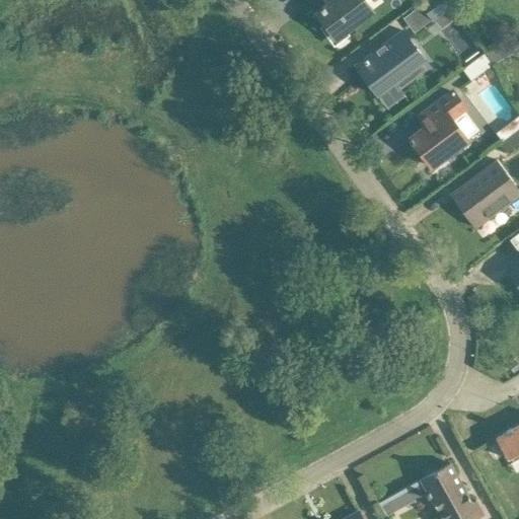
[(325,0),(329,5),(324,9),(324,7),(320,10),(321,11),(318,13),(337,39),(372,12),(363,0),(325,0)]
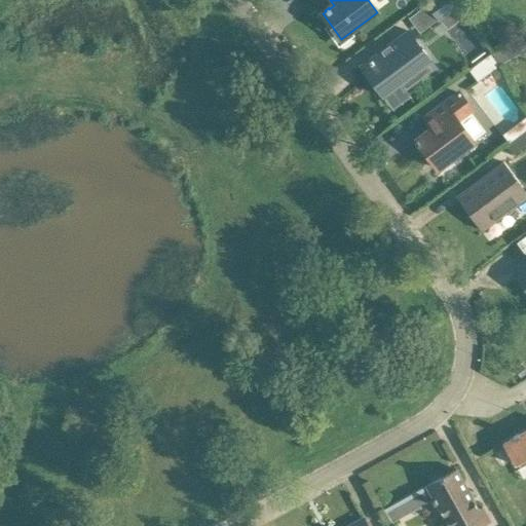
[(427,0),(423,3),(426,7),(428,9),(438,22),(461,4),(458,0),(427,0)]
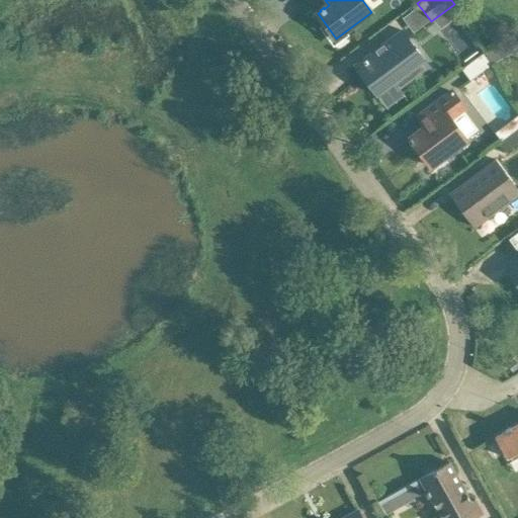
[(403,31),(372,55),(356,67),(376,94),(394,82),(397,88),(414,76),(428,65),(403,31)]
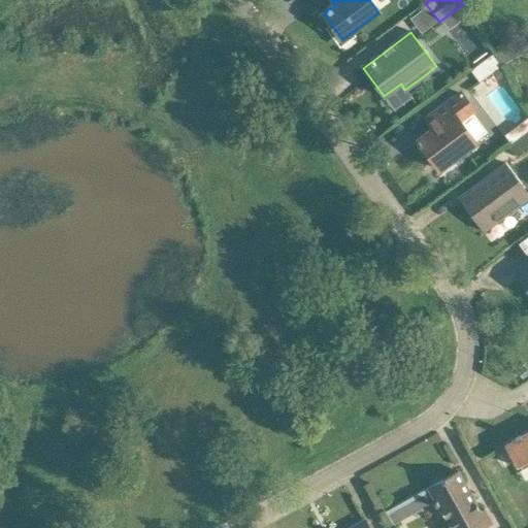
[(527,33),(517,41),(525,56),(527,54),(527,33)]
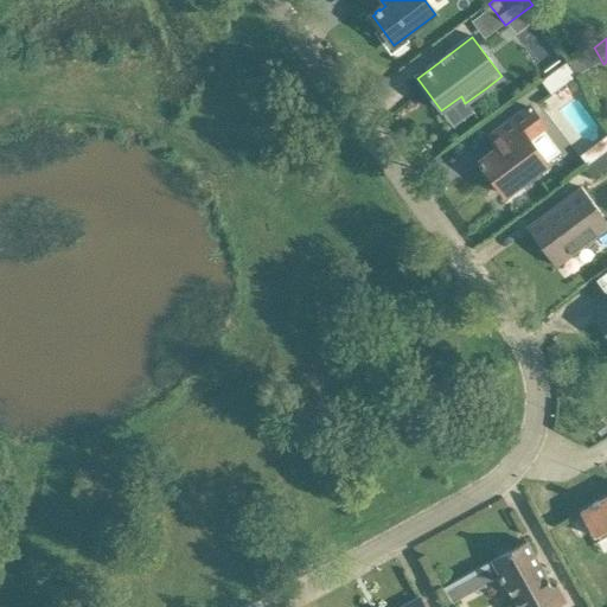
[(586,52),(569,61),(576,74),(593,65),(586,52)]
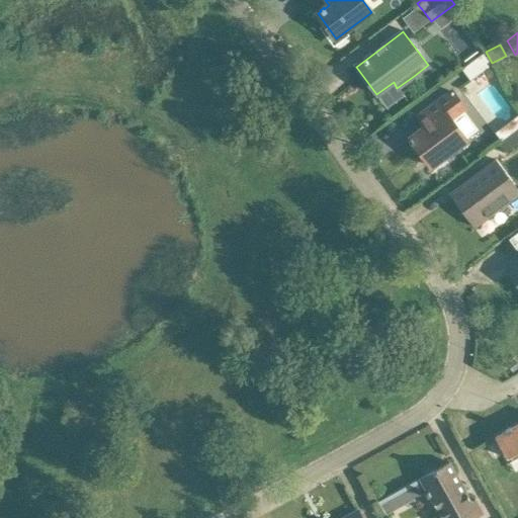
[(492,65),(484,54),(462,70),(470,81),(492,65)]
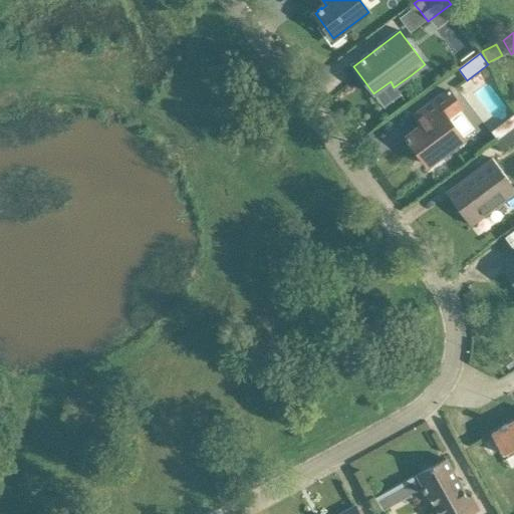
[(431,120),(407,139),(428,167),(443,155),(446,159),(455,152),(453,148),(464,140),(476,131),(461,111),(463,110),(450,91),(424,110),(431,120)]
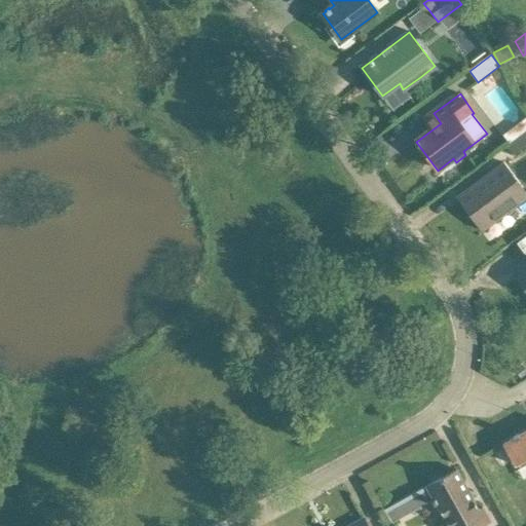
[(525,130),(506,146),(516,157),(525,149),(525,130)]
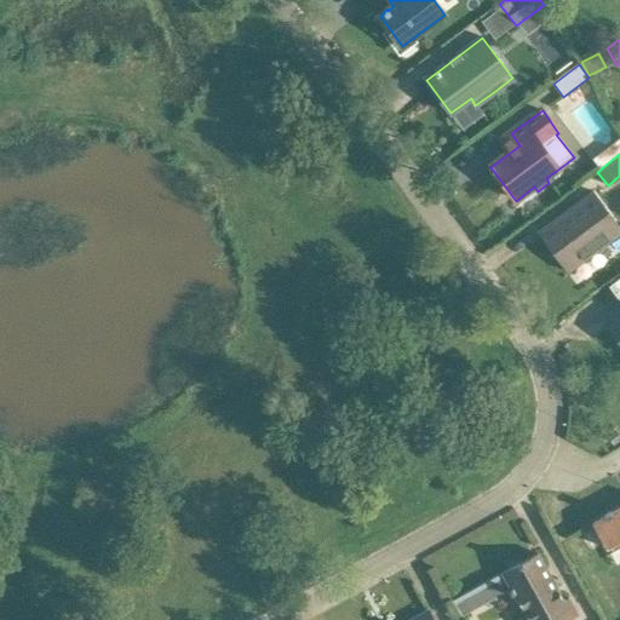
[(619,228),(592,193),(540,231),(569,271),(619,234),(619,228)]
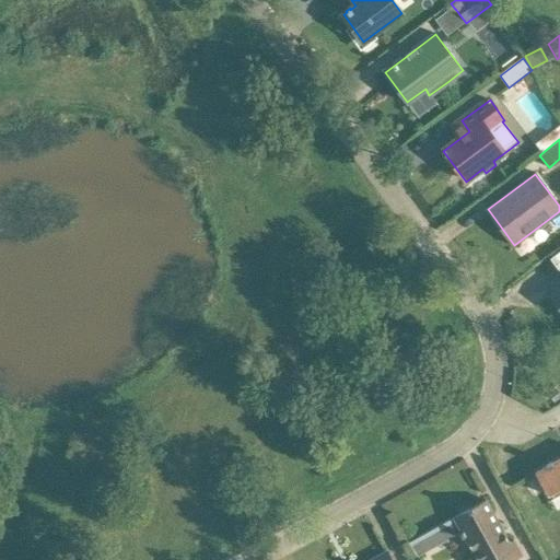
[(559,281),(548,291),(559,307),(559,281)]
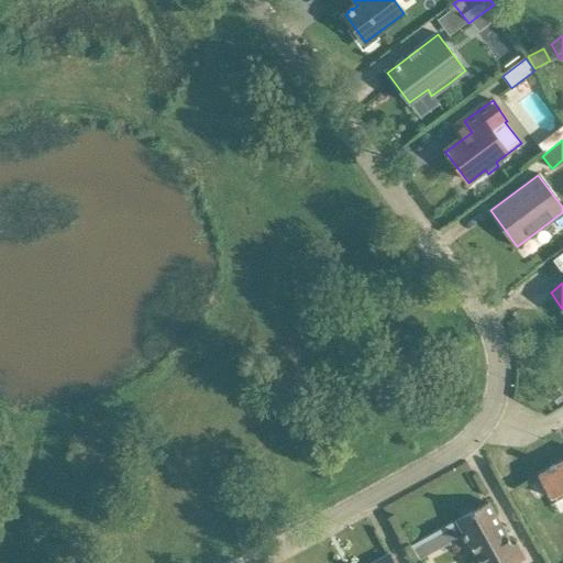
[(538,475),(548,494),(550,498),(562,490),(562,461),(555,465),(554,464),(549,467),(550,468),(538,475)]
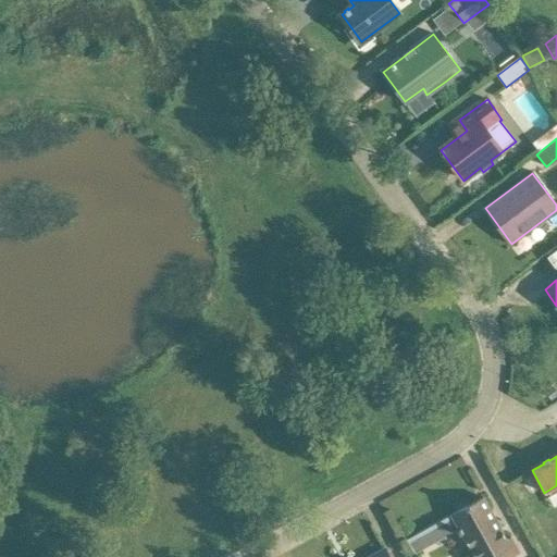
[(483,497),(452,515),(474,556),(514,556),(520,554),(510,537),(507,540),(483,497)]
